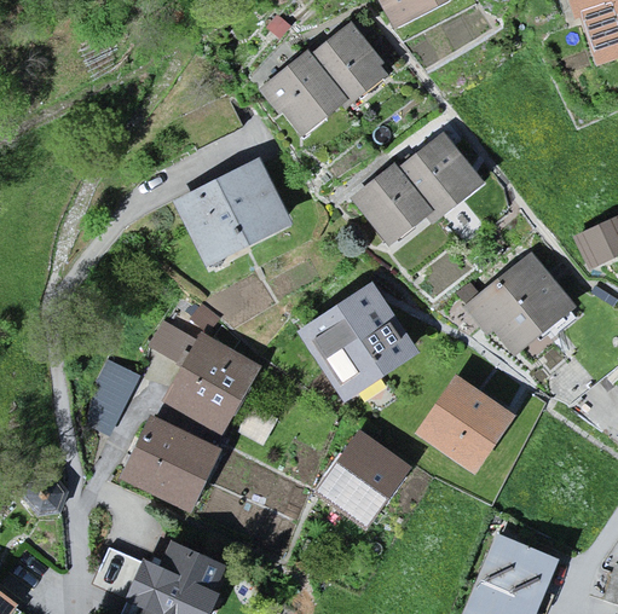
[(375,0),(392,32),(452,0),(375,0)]
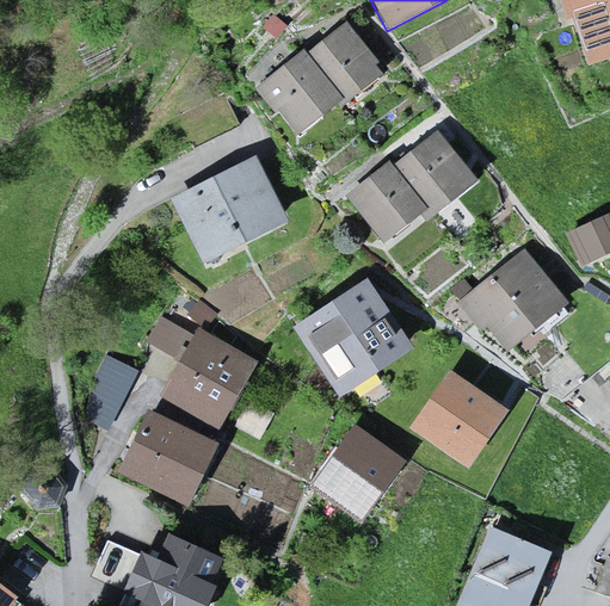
[(550,0),(558,22),(570,17),(585,66),(609,57),(609,0),(550,0)]
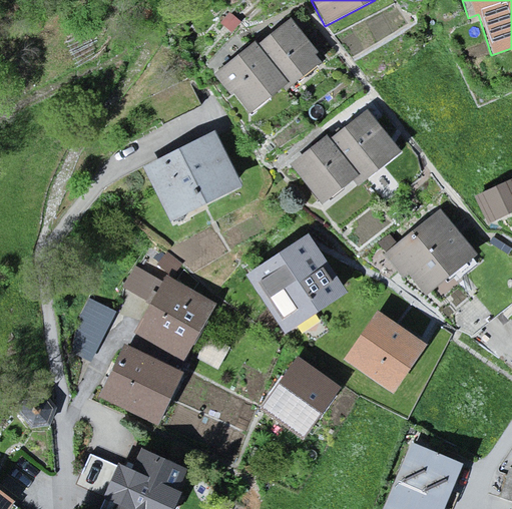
[(252,41),(215,74),(248,110),(286,77),(295,87),(324,62),(288,21),(258,47),(252,41)]
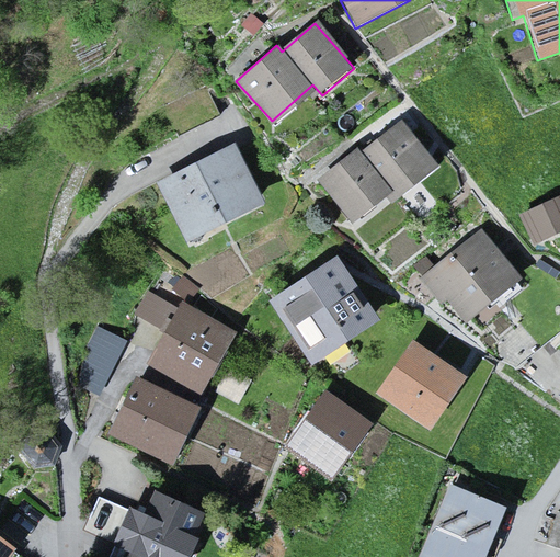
[(356,149),(318,180),(353,223),(387,195),(393,203),(437,167),(401,122),(362,155),(356,149)]
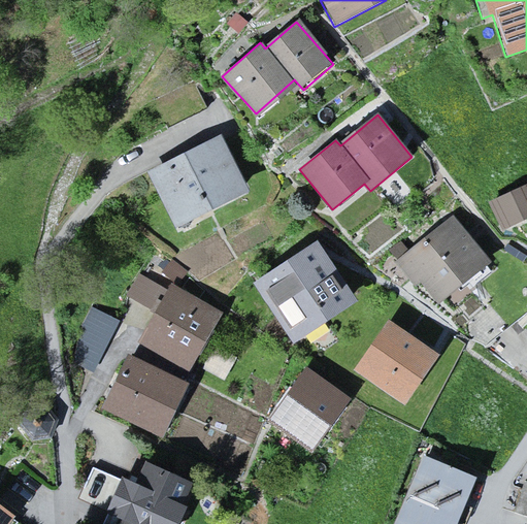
[(147,168),(174,224),(250,190),(221,131),(147,168)]
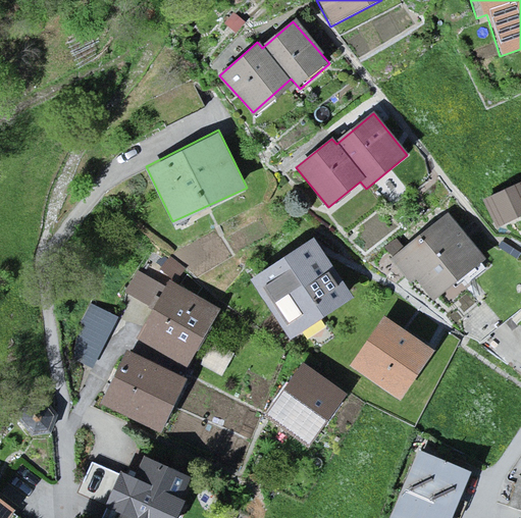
[(520,189),(518,183),(481,199),(495,229),(520,217),(520,189)]
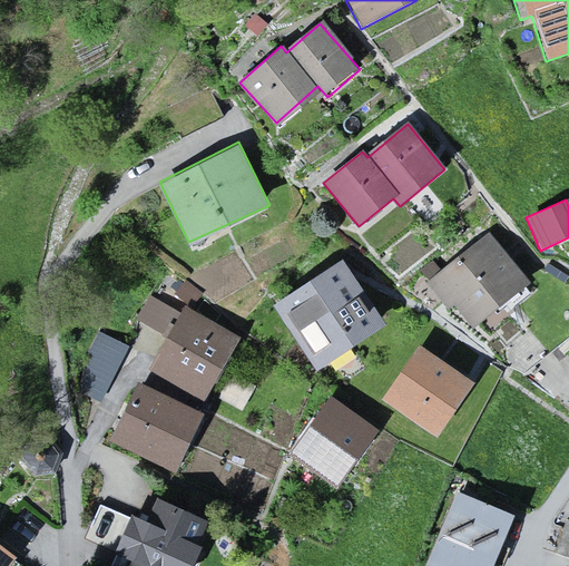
[(482,237),(428,284),(445,306),(449,300),(471,328),(522,285),(482,237)]
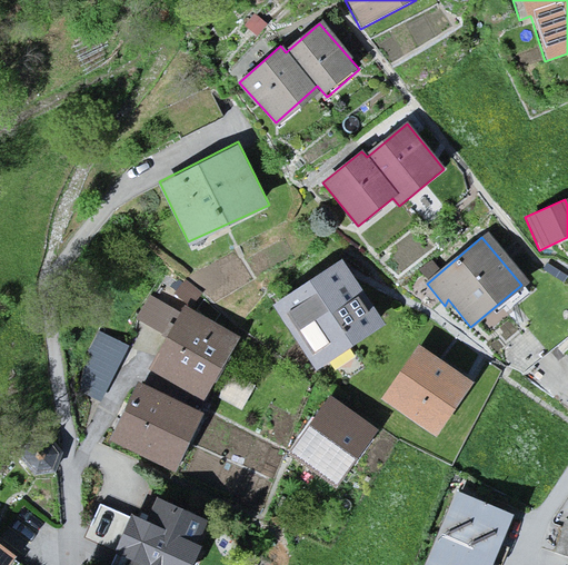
[(341,263),(275,308),(319,373),(386,327),(341,263)]
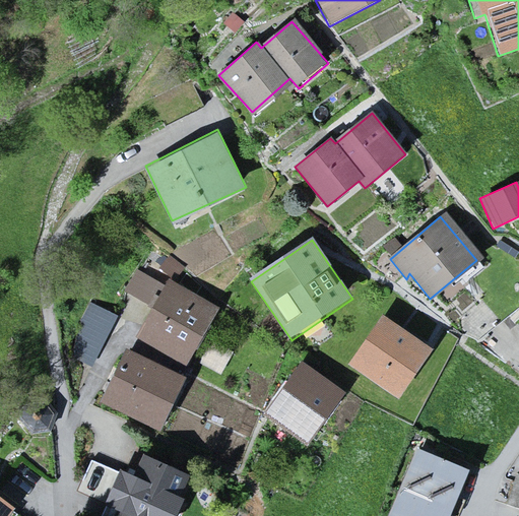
[(157,282),(132,336),(189,364),(214,309),(157,282)]
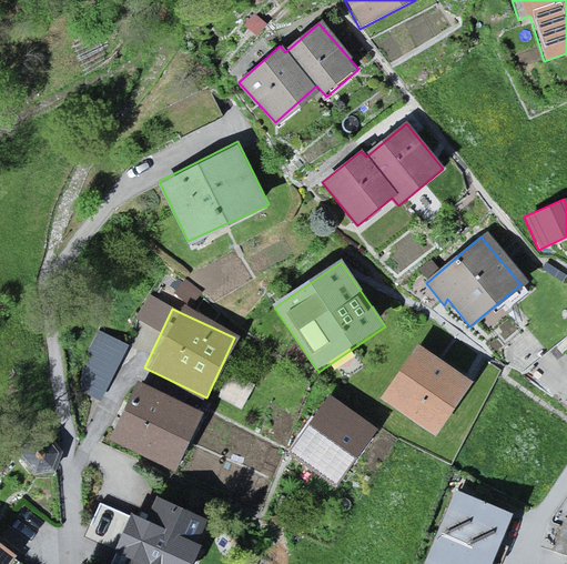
[(80,379),(109,393),(133,340),(105,326),(80,379)]
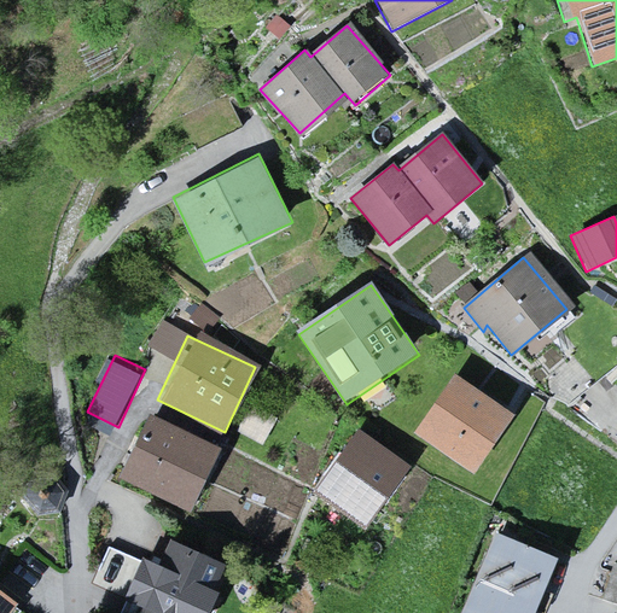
[(452,374),(413,432),(475,473),(513,415),(452,374)]
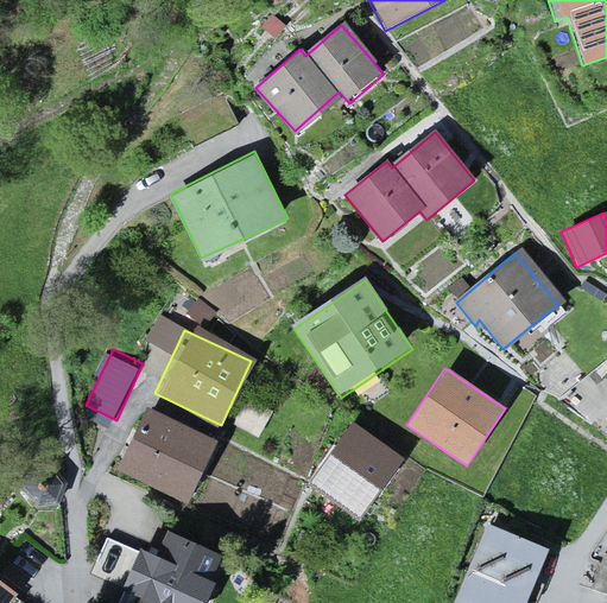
[(144,411),(114,470),(189,506),(217,445),(144,411)]
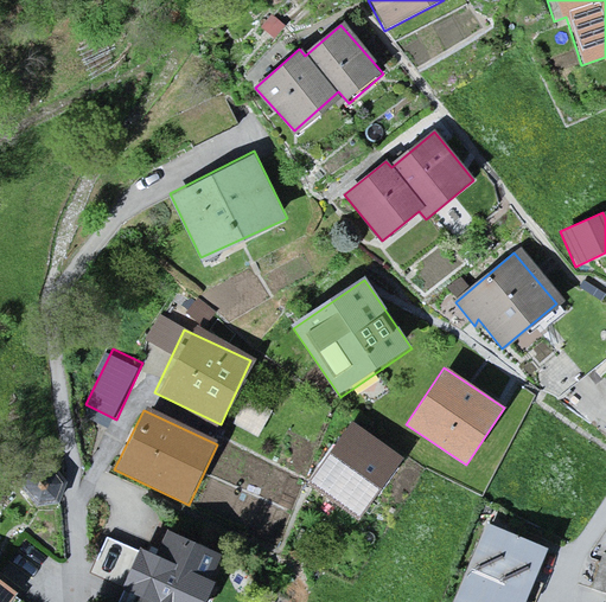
[(350,421),(303,482),(355,522),(402,459),(350,421)]
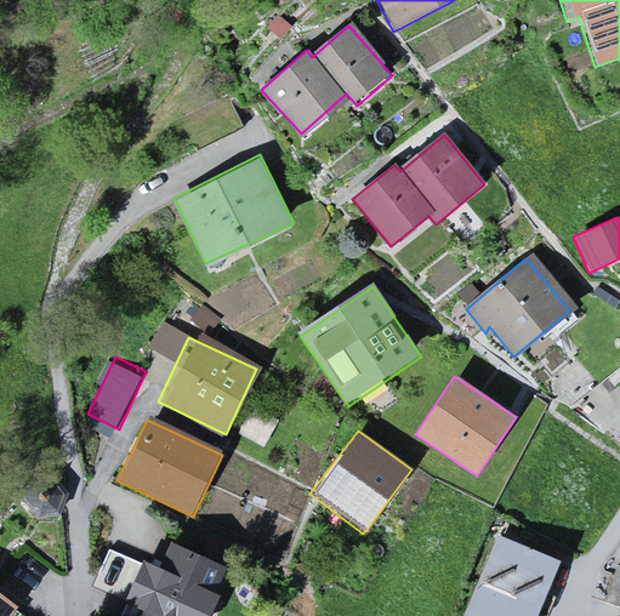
[(57,509),(66,501),(66,489),(57,480),(45,480),(35,489),(37,501),(45,509),(57,509)]
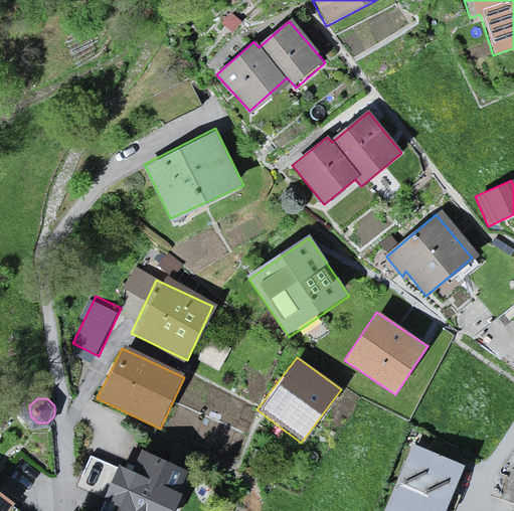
[(414,444),(386,510),(442,510),(462,463),(414,444)]
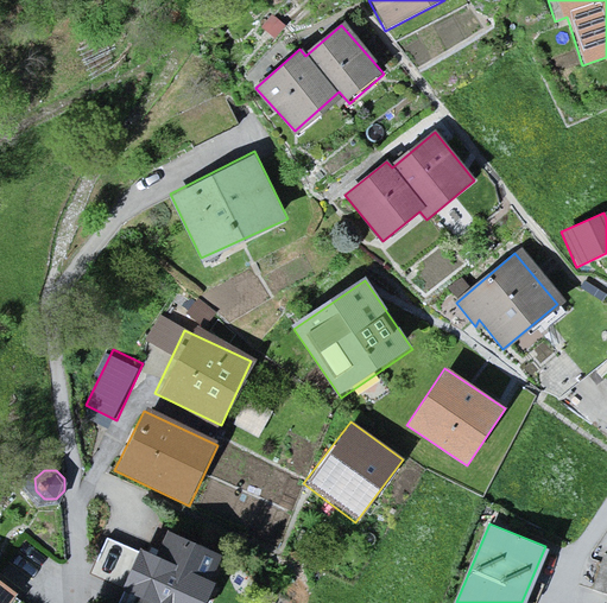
[(140,602),(202,602),(225,553),(169,529),(158,553),(143,546),(125,585),(145,595),(140,602)]
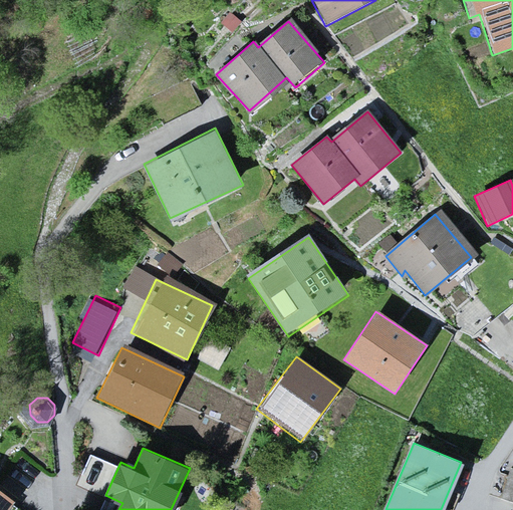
[(512,459),(500,490),(512,495),(512,459)]
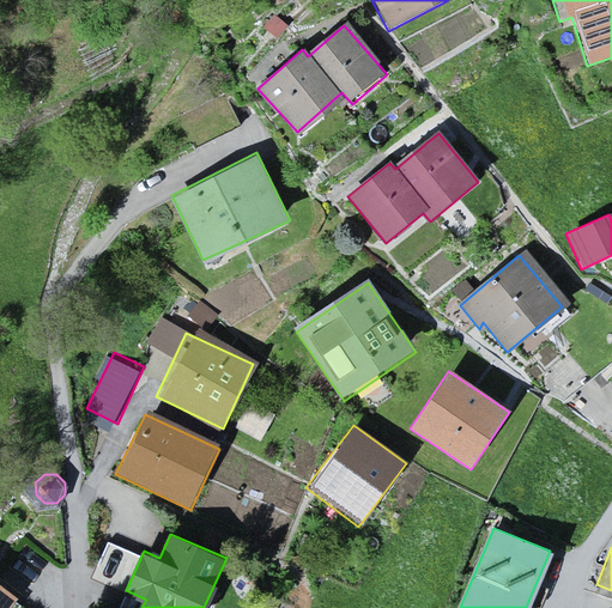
[(0,607),(10,607),(17,600),(0,587),(0,607)]
